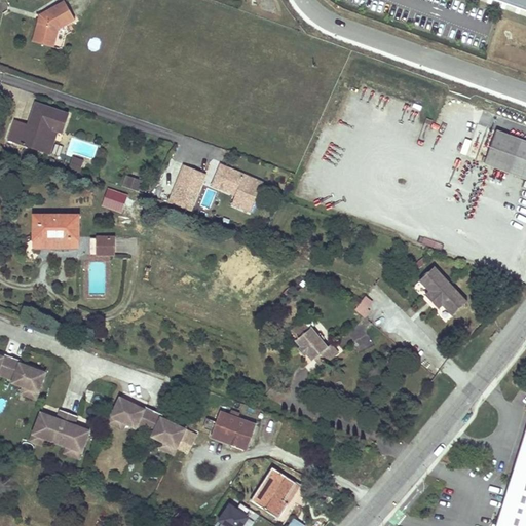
[(64,0),(40,14),(33,42),(53,47),(53,46),(58,28),(76,17),(66,0),(64,0)]
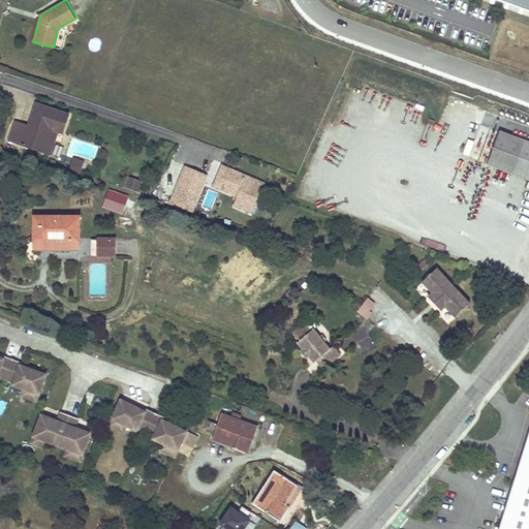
[(528,0),(494,0),(528,11),(528,0)]
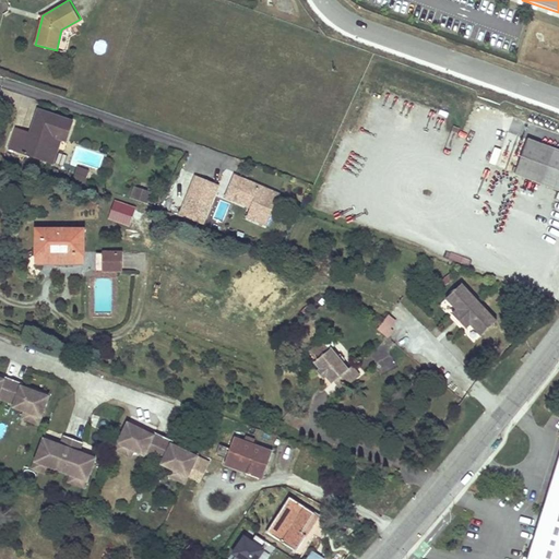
[(8,149),(45,161),(52,137),(61,139),(67,141),(73,122),(37,109),(30,132),(28,137),(13,132),(8,149)]
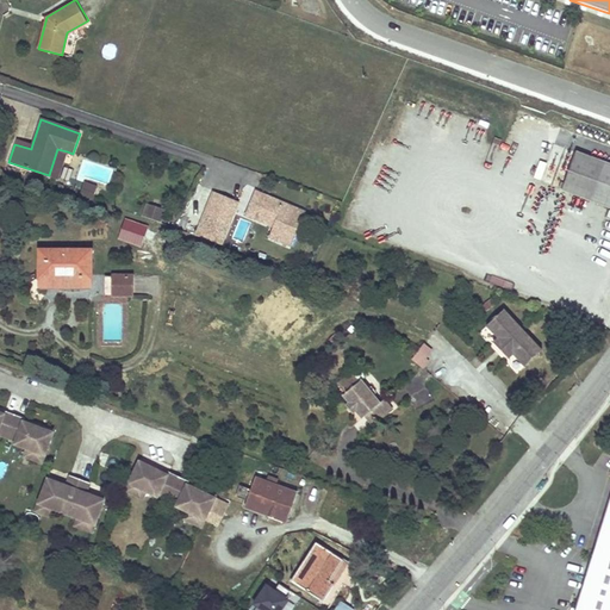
[(32,144),(17,138),(14,144),(31,149),(32,144)]
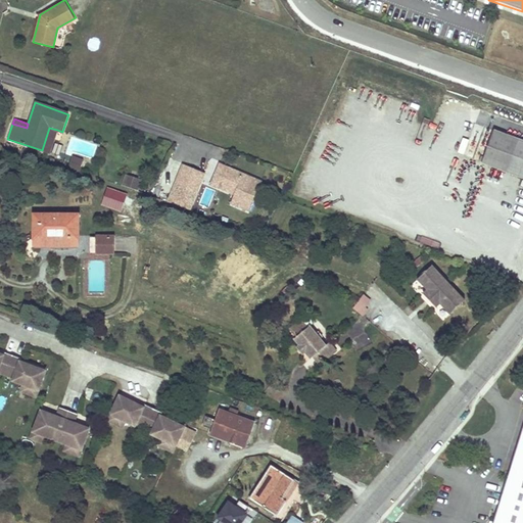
[(49,128),(42,150),(49,152),(57,130),(49,128)]
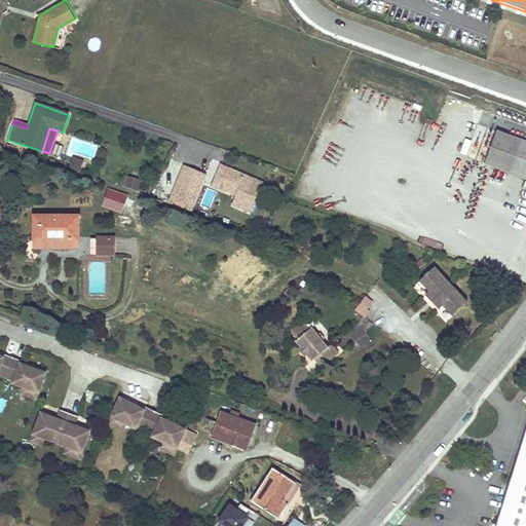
[(488,138),(525,151),(525,141),(491,128),(488,138)]
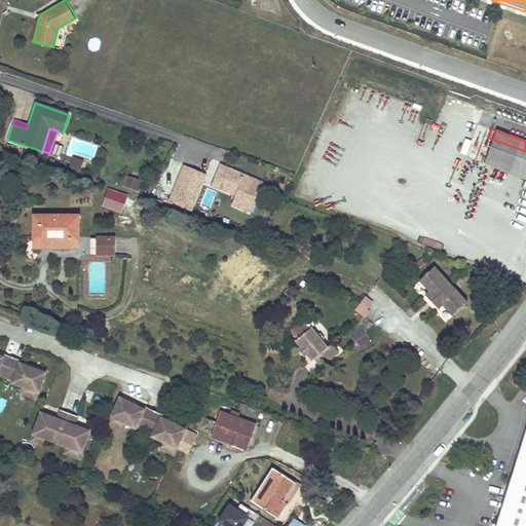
[(525,178),(525,151),(488,138),(480,161),(525,178)]
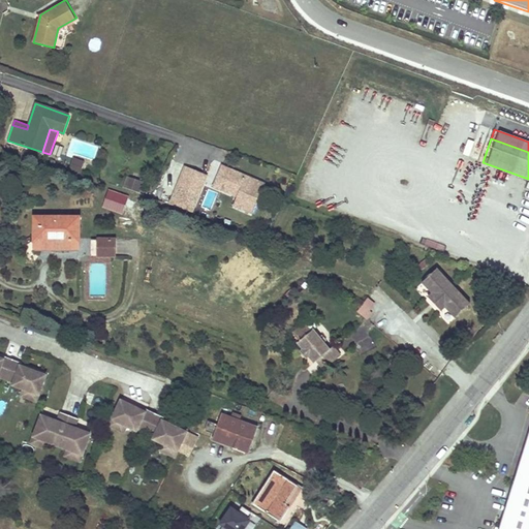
[(80,173),(84,162),(72,159),(69,169),(80,173)]
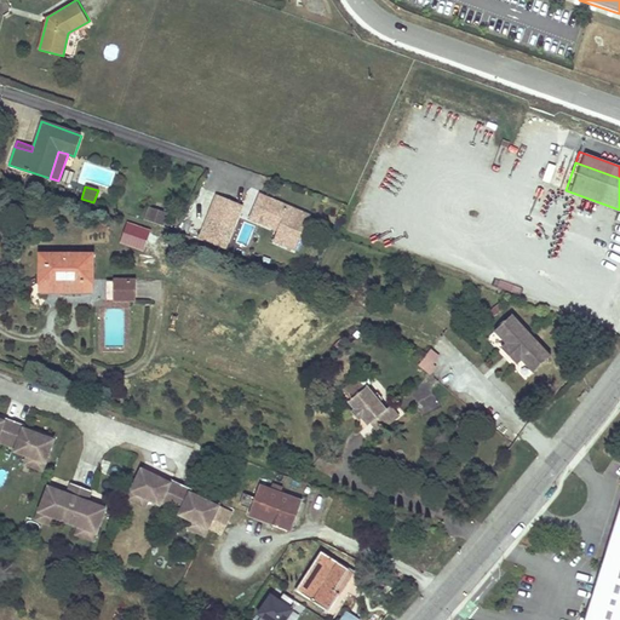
[(308,217),(281,206),(281,207),(265,201),(267,199),(253,193),(251,199),(254,200),(253,204),(250,202),(242,219),(254,224),(258,216),(274,223),(269,231),(265,241),(292,253),(308,217)]
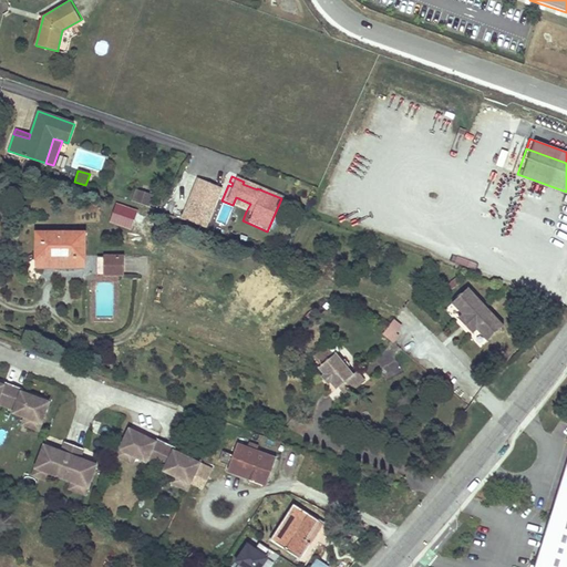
[(222,188),(196,178),(181,217),(205,227),(222,188)]
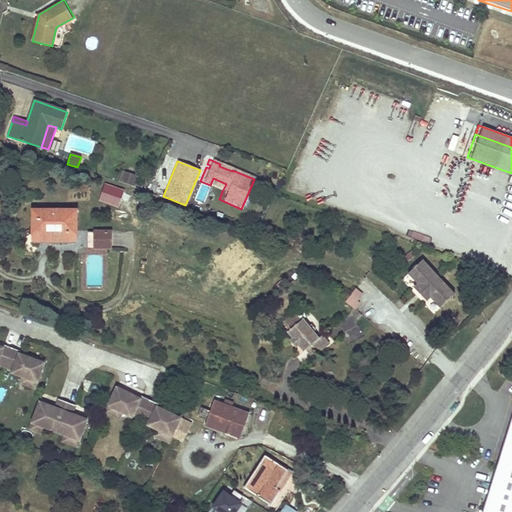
[(138,176),(123,171),(119,182),(134,187),(138,176)]
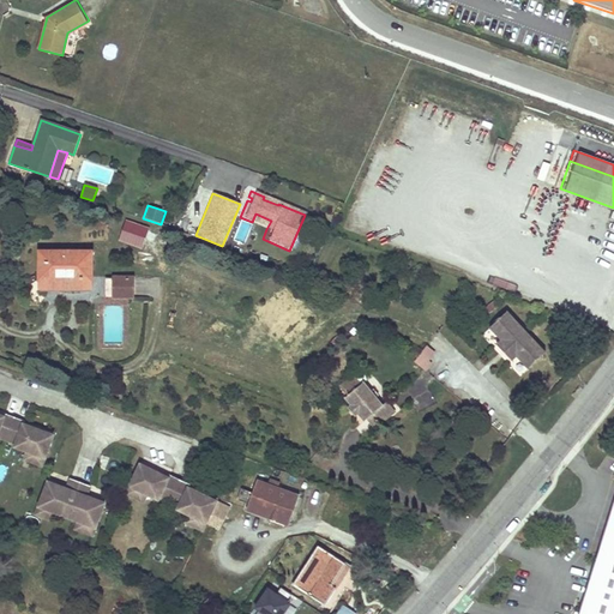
[(271,221),(256,214),(252,222),(266,229),(271,221)]
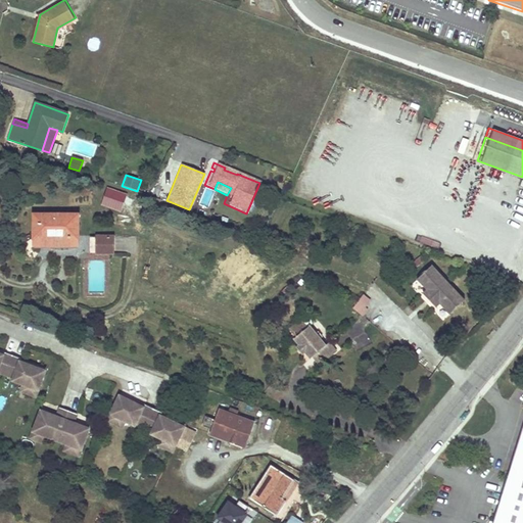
[(127,195),(107,188),(101,205),(120,212),(127,195)]
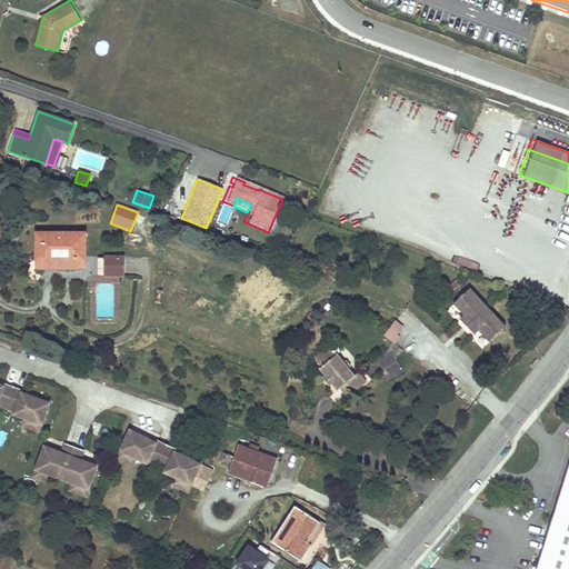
[(85,259),(85,233),(38,232),(38,259),(85,259)]
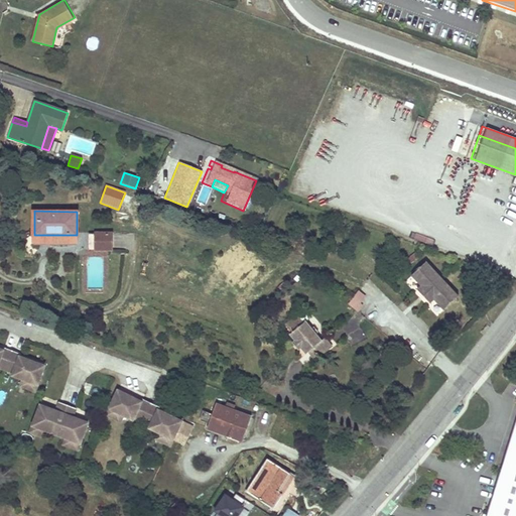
[(96,249),(112,249),(112,234),(96,233),(96,249)]
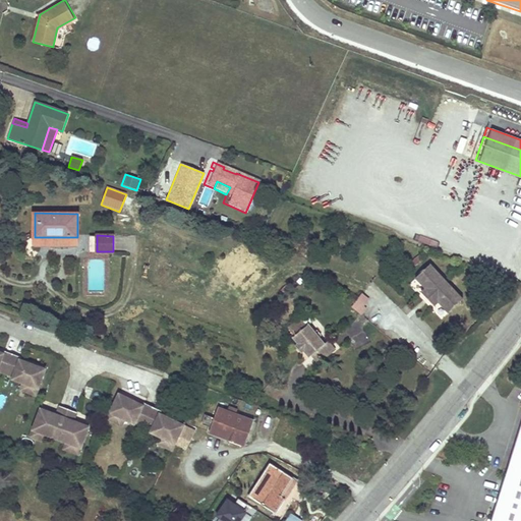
[(77,237),(35,237),(35,244),(77,245),(77,237)]
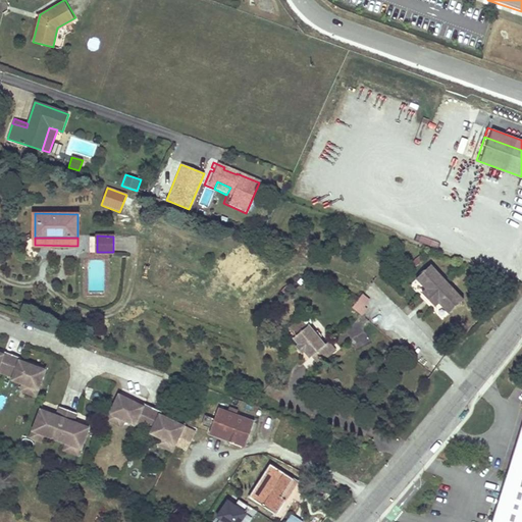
[(464,300),(431,265),(417,279),(426,290),(439,304),(450,314),(464,300)]
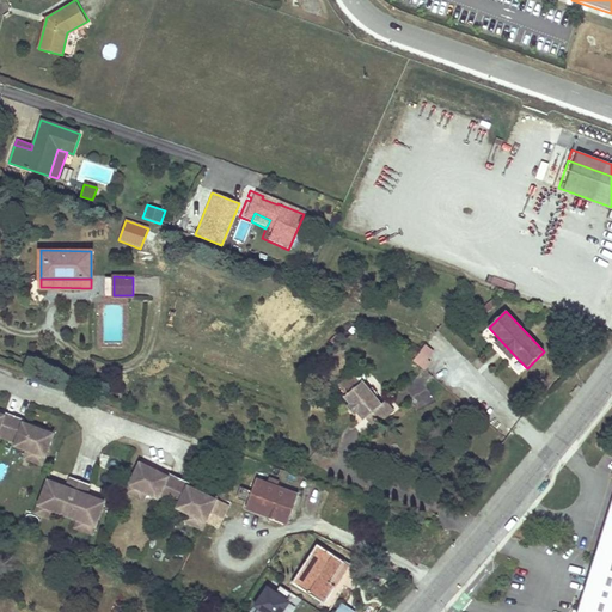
[(515,356),(500,340),(496,343),(512,360),(515,356)]
